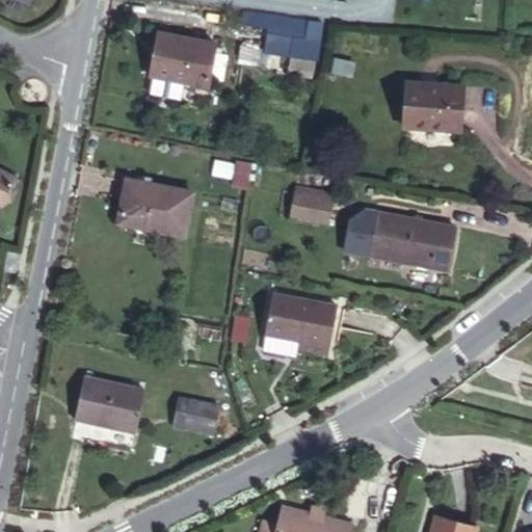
[(322,23),(242,10),(240,25),(293,32),(290,54),(317,59),(322,23)]
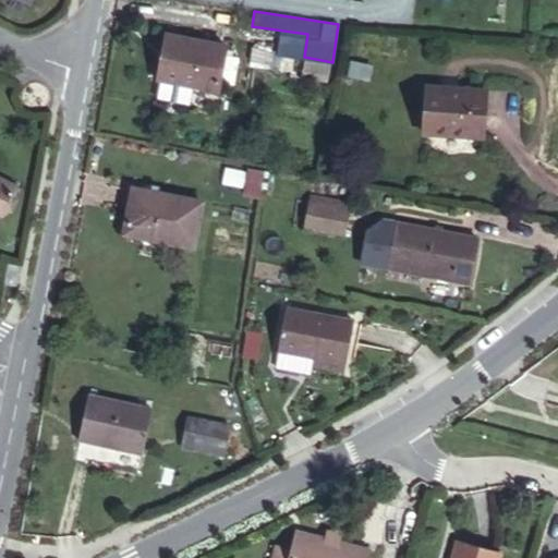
[(161,80),(157,98),(189,105),(193,86),(217,91),(226,46),(167,35),(158,80),(161,80)]
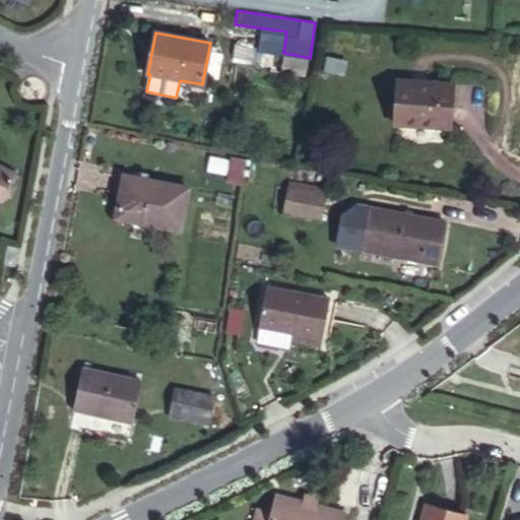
[(327,56),(324,71),(339,75),(342,59),(327,56)]
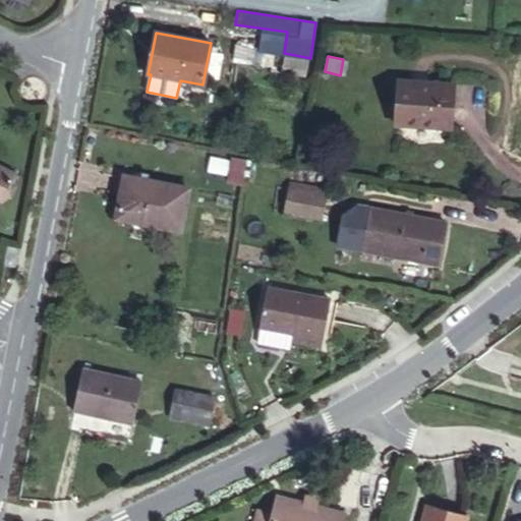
[(399,80),(395,123),(451,128),(454,84),(399,80)]
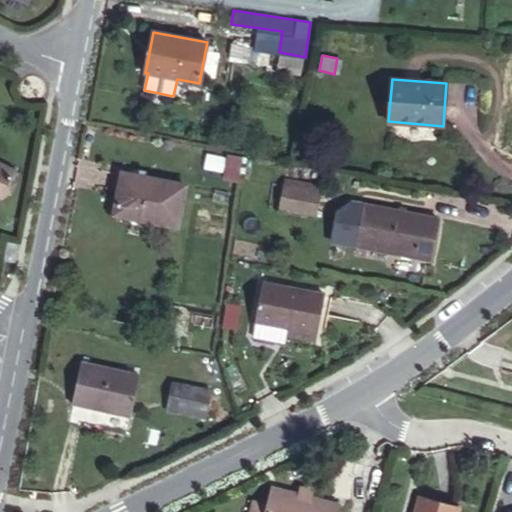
[(207,154),(204,168),(224,172),(226,157),(207,154)]
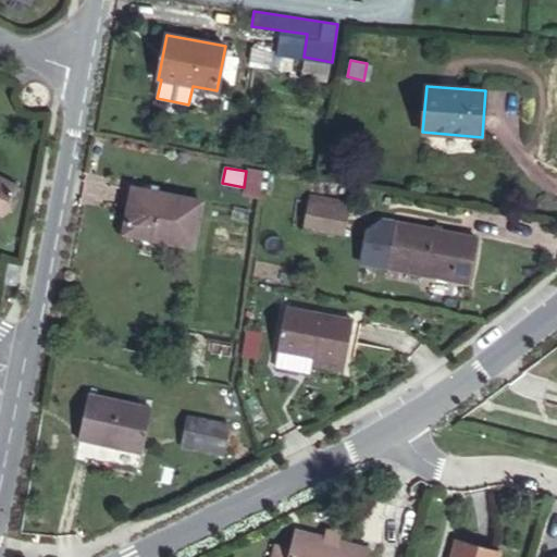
[(248,170),(244,195),(258,197),(262,172),(248,170)]
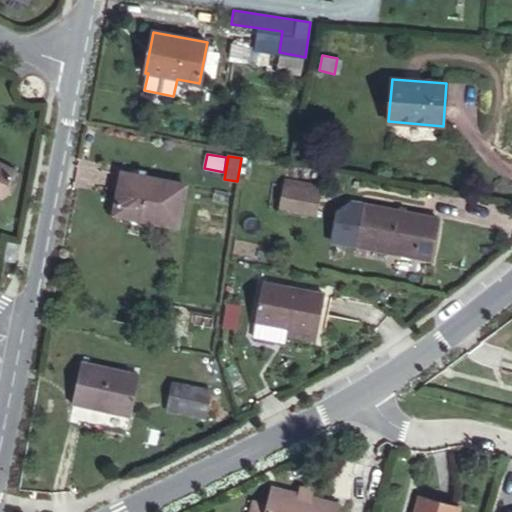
[(15,171),(0,163),(0,197),(1,198),(15,171)]
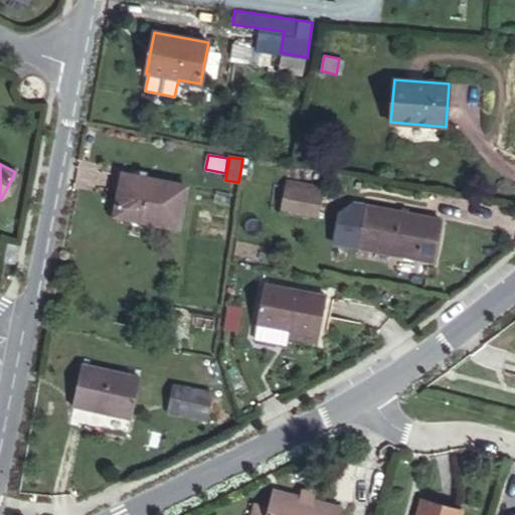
[(123,174),(115,215),(179,227),(186,187),(123,174)]
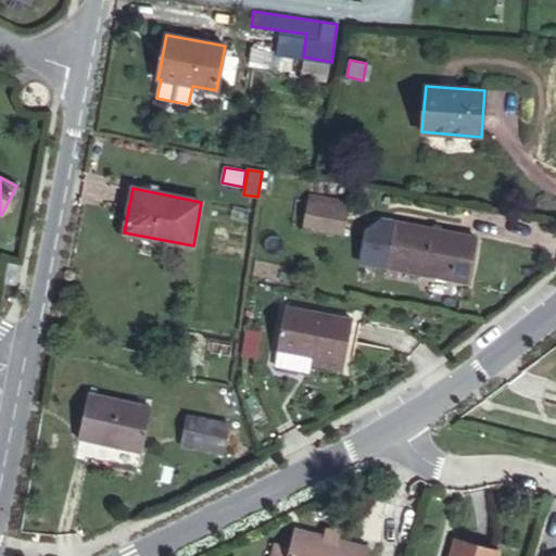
[(310,201),(304,225),(342,232),(346,209),(310,201)]
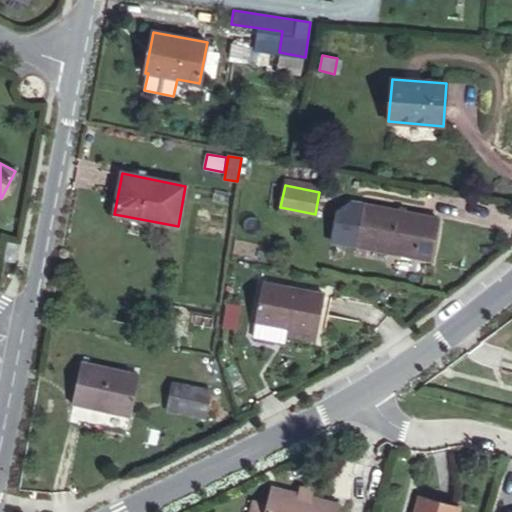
[(429,262),(438,219),(351,202),(337,211),(331,241),(429,262)]
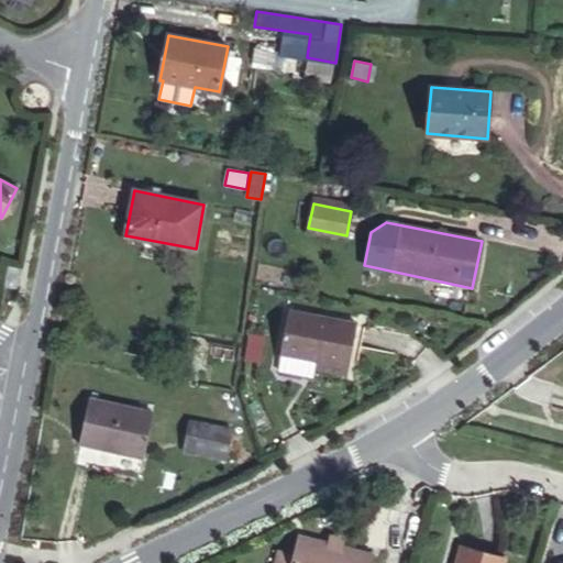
[(15,269),(6,269),(4,289),(14,290),(15,269)]
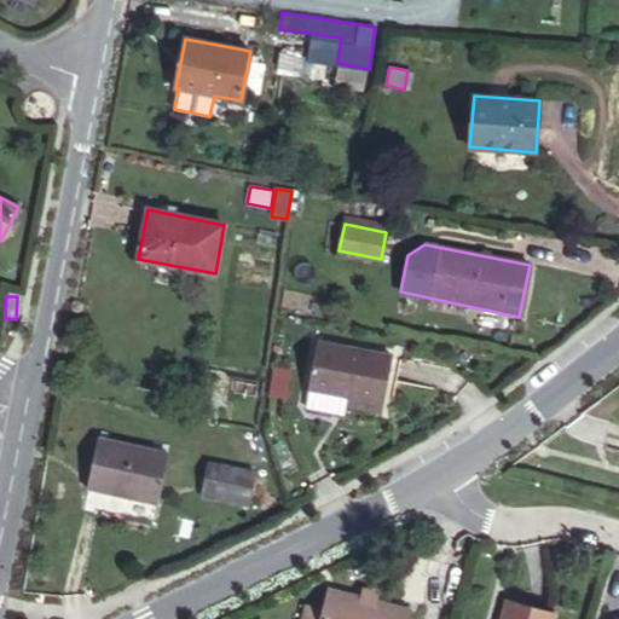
[(393,356),(317,341),(308,389),(311,389),(307,406),(343,414),(347,397),(348,397),(346,405),(382,412),(393,356)]
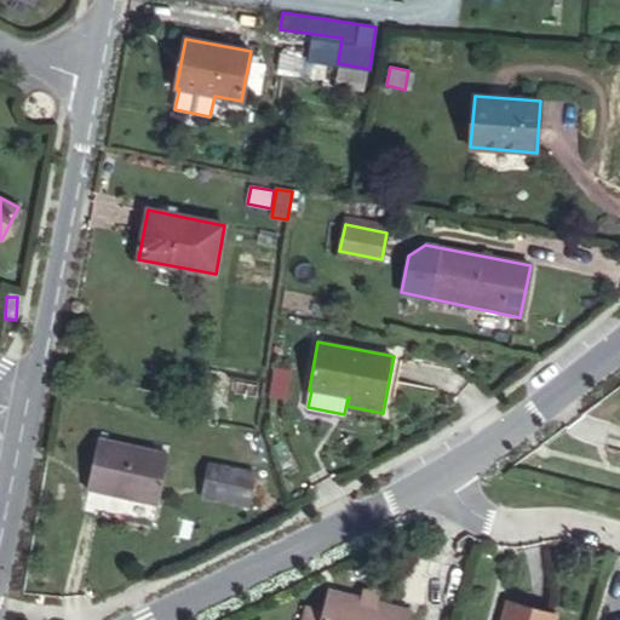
[(275,368),(271,395),(285,397),(290,371),(275,368)]
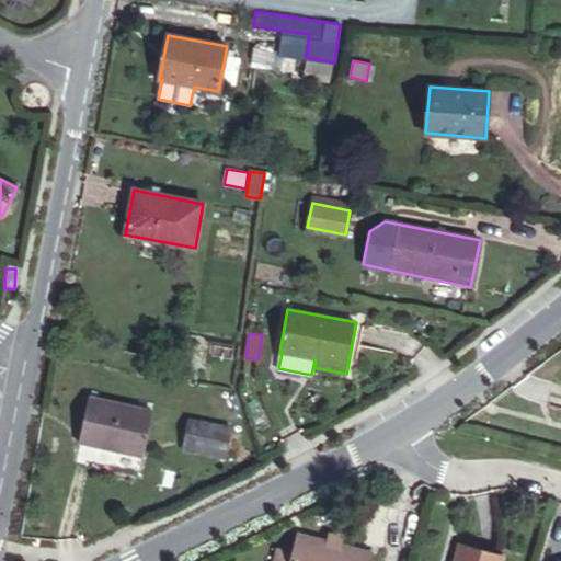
[(152,411),(90,397),(80,443),(142,457),(152,411)]
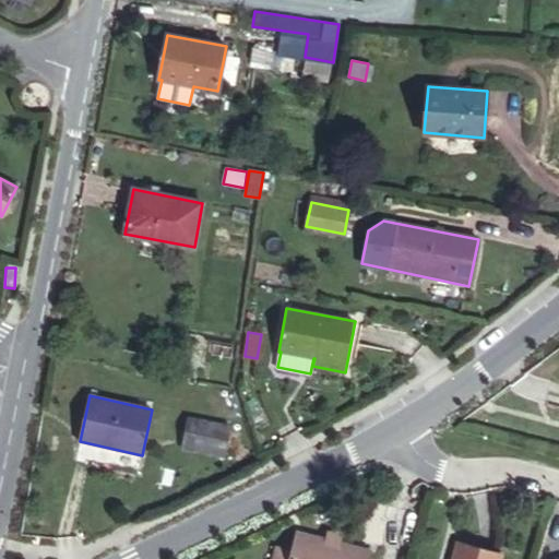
[(229,426),(190,417),(183,447),(223,455),(229,426)]
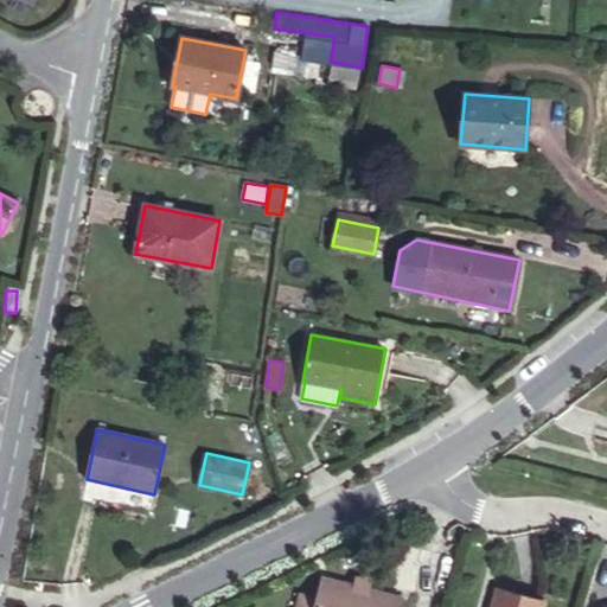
[(302,596),(300,606),(400,606),(402,598),(323,577),(317,600),(302,596)]
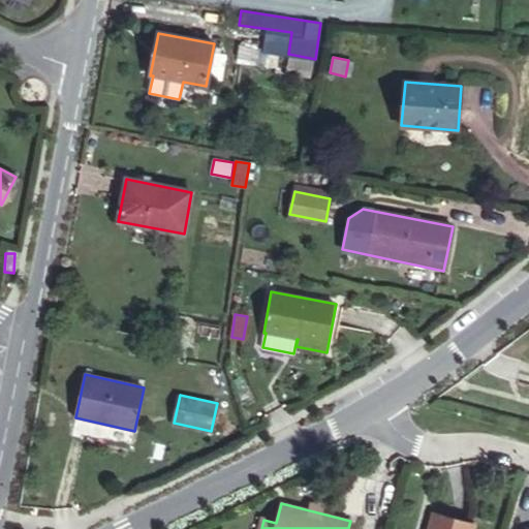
[(471,528),(439,518),(435,528),(471,528)]
